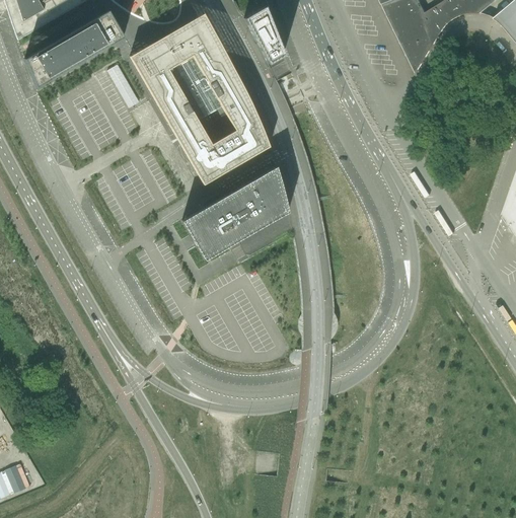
[(15,28),(20,40),(87,0),(6,0),(8,5),(12,16),(15,28)]
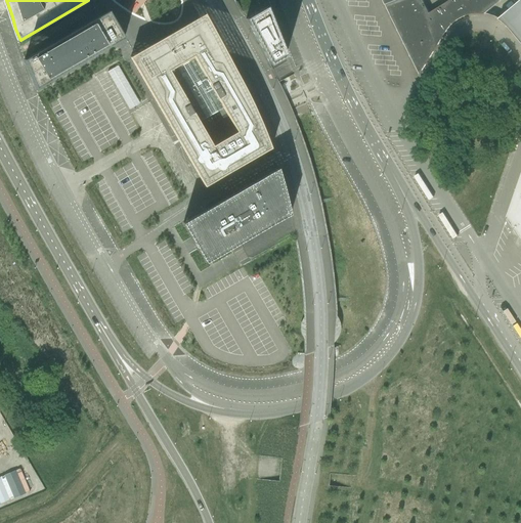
[(386,0),(389,6),(392,12),(422,74),(448,32),(450,29),(452,27),(454,24),(457,22),(460,19),(463,18),(466,16),(468,15),(472,14),(475,13),(479,13),(482,13),(486,13),(503,0),(386,0)]
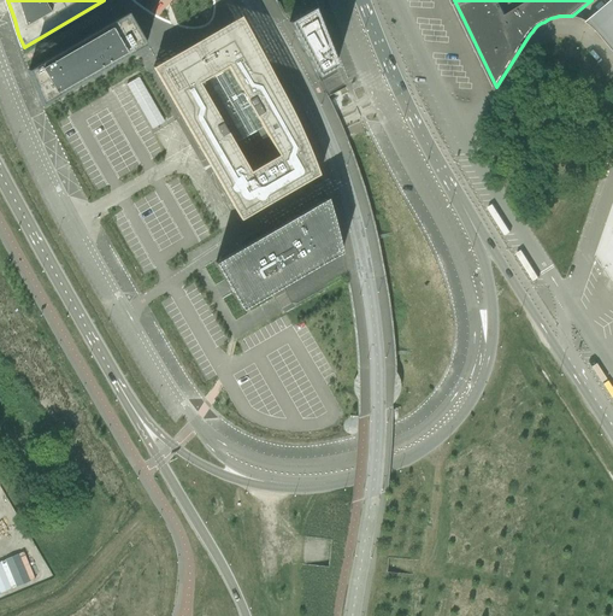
[(602,33),(612,44),(612,3),(590,22),(596,27),(602,33)]
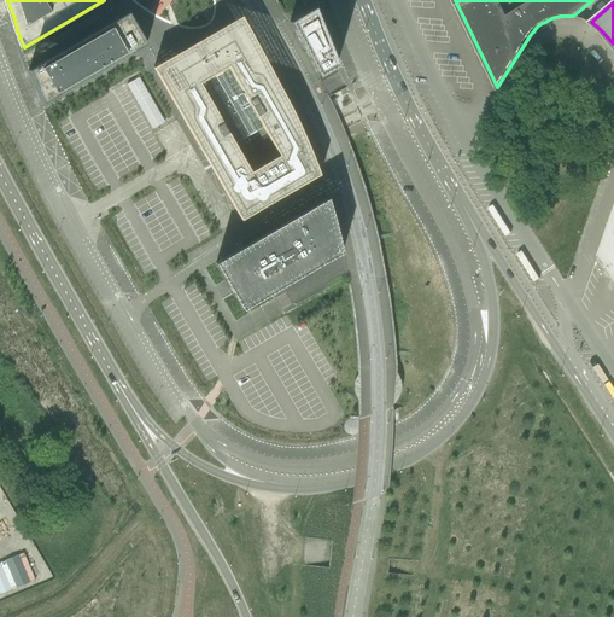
[(322,76),(340,65),(317,7),(310,12),(292,22),(322,76)]
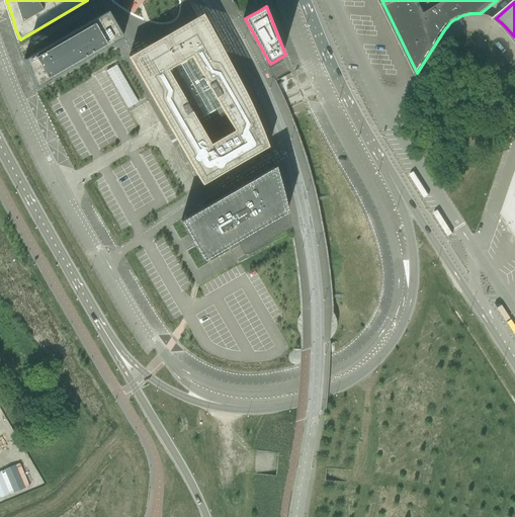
[(26,59),(38,87),(120,39),(125,36),(110,10),(26,59)]
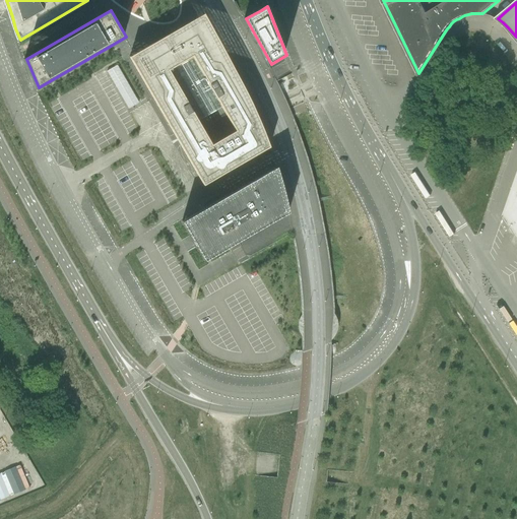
[(254,157),(272,146),(261,119),(249,92),(235,66),(210,19),(183,36),(190,47),(191,48),(195,55),(183,62),(171,69),(155,43),(132,56),(177,134),(181,131),(188,142),(183,145),(206,185),(230,171),(200,120),(224,107),(254,157)]
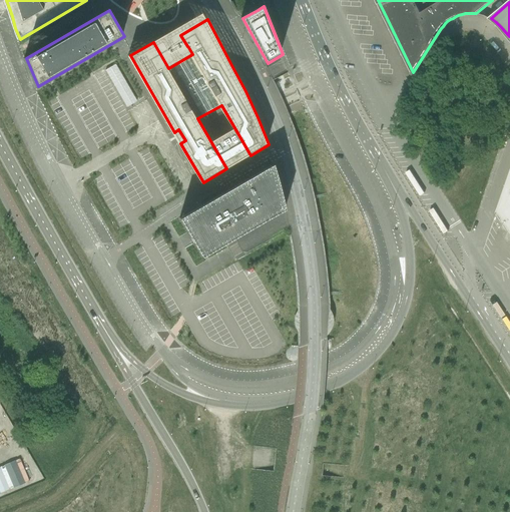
[(108,70),(108,71),(128,106),(129,106),(130,106),(139,101),(139,100),(119,64),(118,64),(117,64),(108,69),(108,70)]
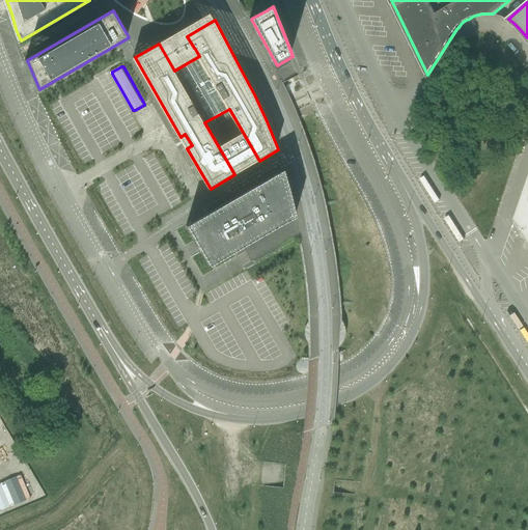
[(203,217),(189,225),(212,266),(297,217),(294,200),(289,185),(284,169),(214,211),(217,216),(206,221),(203,217)]
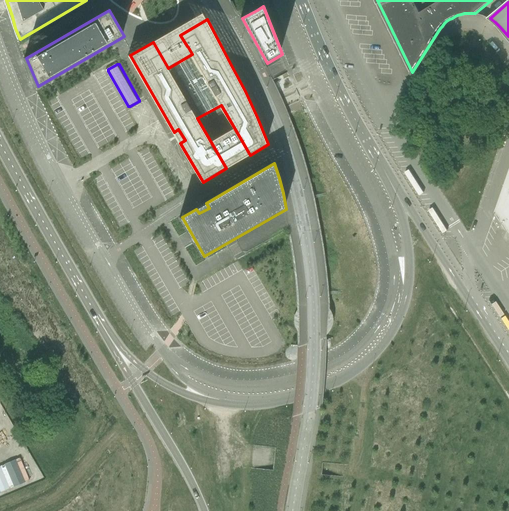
[(508,180),(499,209),(498,212),(506,224),(508,228),(508,180)]
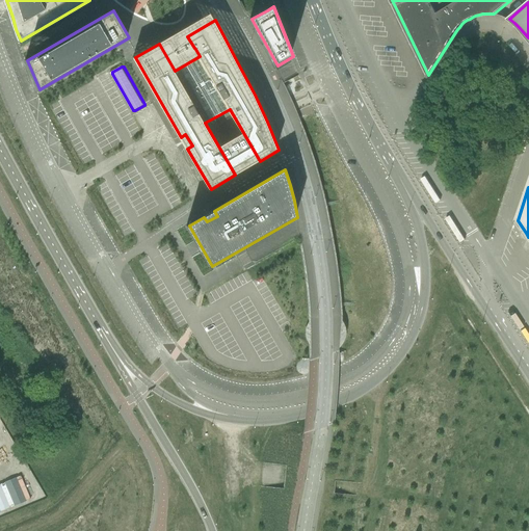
[(31,473),(0,484),(0,511),(41,496),(31,473)]
